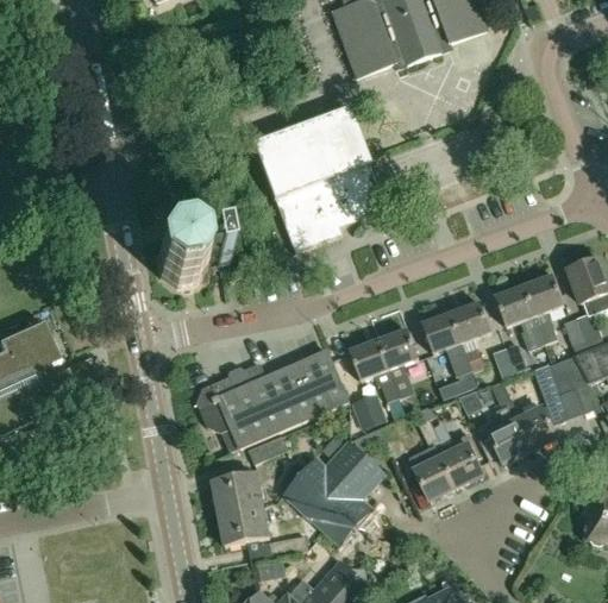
[(342,0),(343,7),(332,11),(356,76),(394,63),(395,68),(450,49),(447,43),(482,31),(486,30),(475,0),(342,0)]
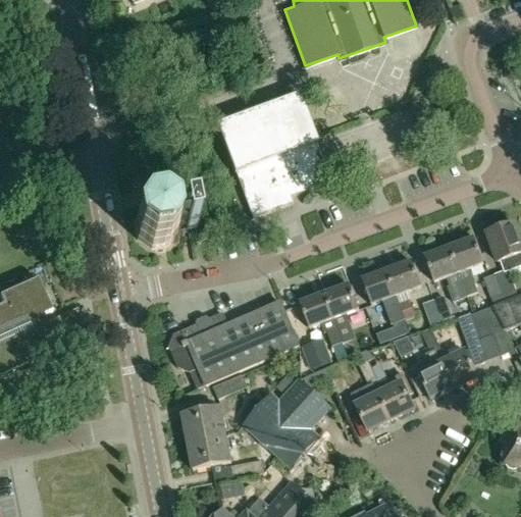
[(315,140),(317,140),(299,90),(215,120),(233,169),(235,169),(251,214),(292,200),(289,192),(329,177),(315,140)]
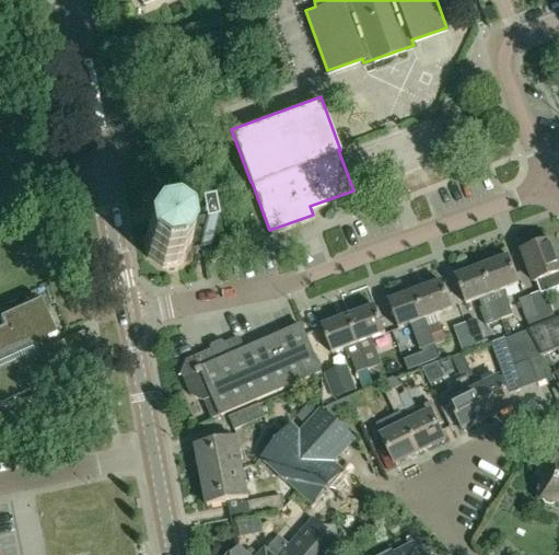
[(189,246),(189,245),(198,244),(198,245),(211,243),(207,221),(195,223),(196,230),(187,232),(187,228),(172,217),(153,220),(142,234),(146,253),(160,264),(178,261),(189,246)]
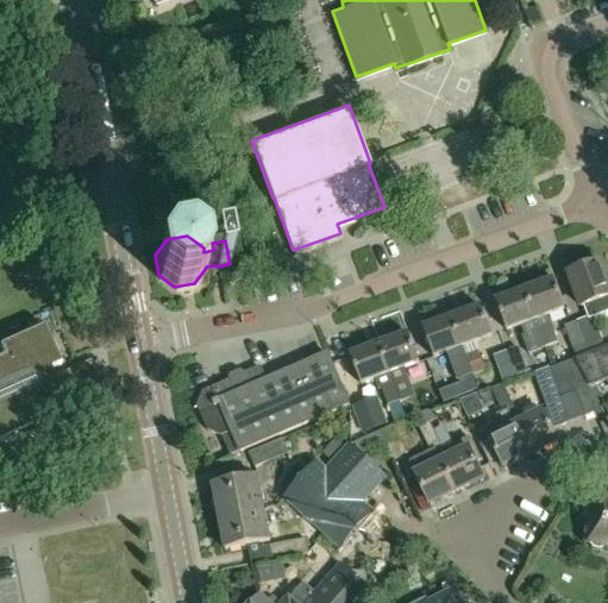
[(576,318),(587,345),(602,339),(601,334),(594,313),(607,307),(607,281),(599,258),(568,270),(581,303),(583,302),(588,313),(576,318)]
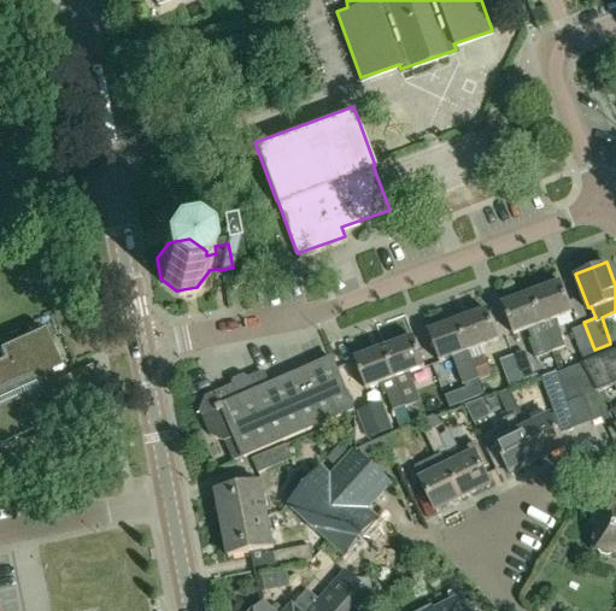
[(532,289),(552,347),(564,342),(555,315),(572,309),(561,278),(532,289)]
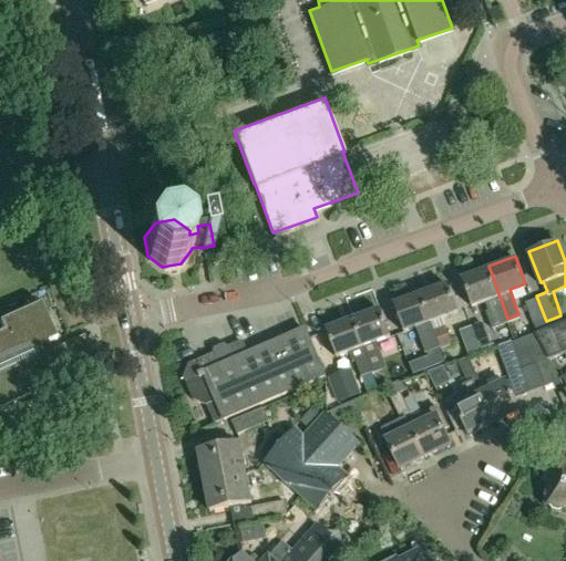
[(491,324),(507,319),(489,266),(461,276),(471,303),(484,298),(487,307),(485,308),(491,324)]
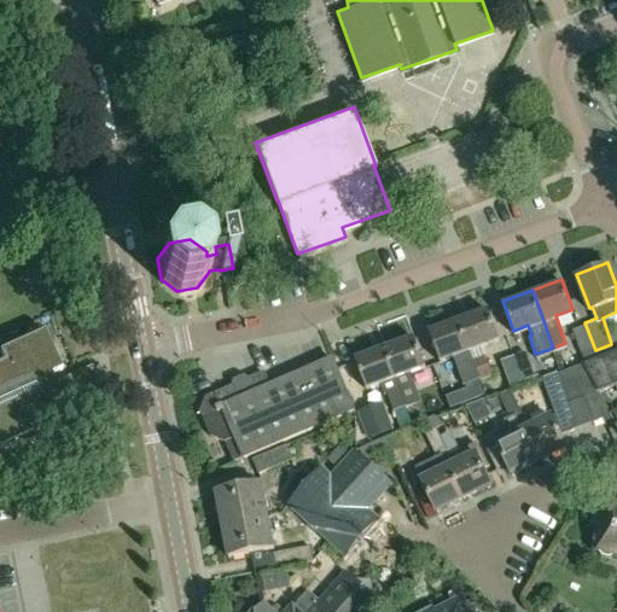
[(458,318),(469,348),(471,356),(473,355),(482,377),(493,373),(482,343),(499,336),(487,307),(458,318)]
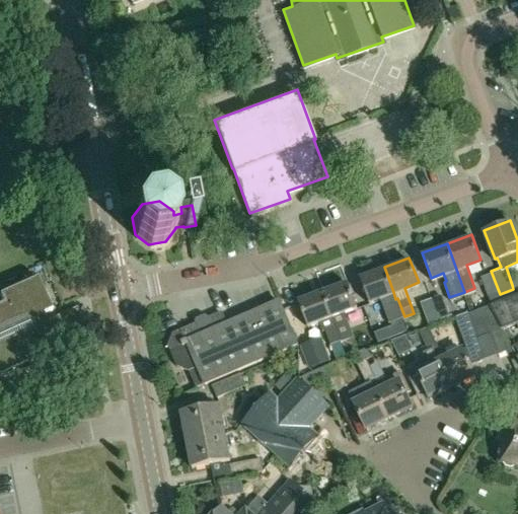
[(393,292),(384,267),(360,276),(369,301),(393,292)]
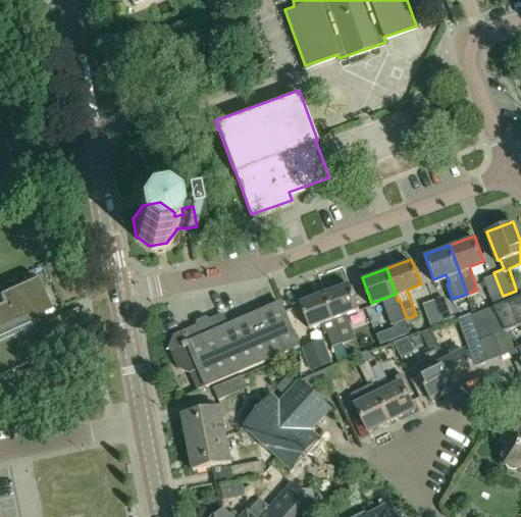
[(492,300),(503,296),(493,272),(483,275),(490,296),(492,300)]
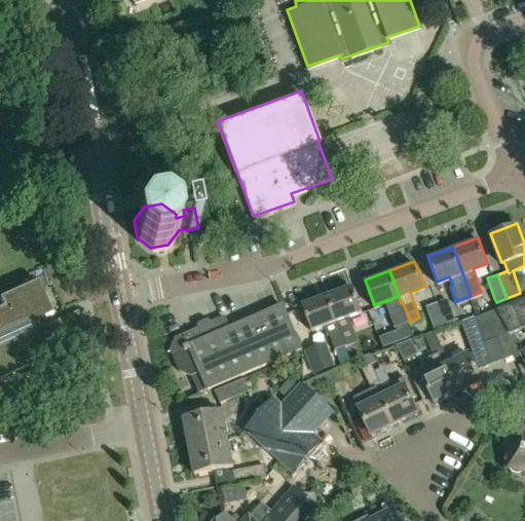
[(0,377),(16,369),(19,374),(33,368),(36,375),(85,352),(76,307),(44,322),(41,314),(51,310),(36,277),(0,294),(0,299),(2,304),(0,305),(0,377)]
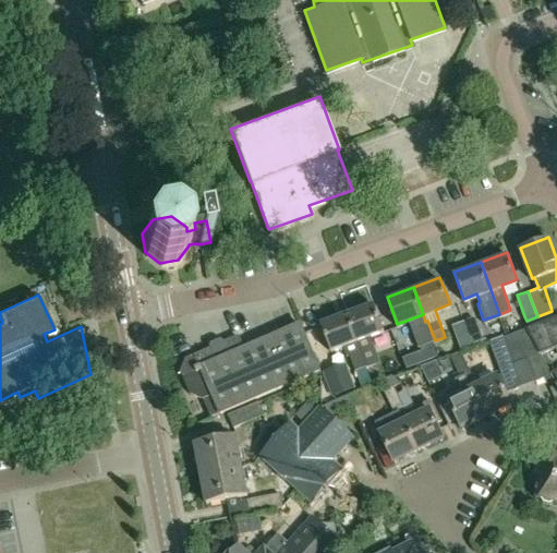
[(373,302),(347,311),(366,365),(377,361),(372,343),(373,343),(368,334),(383,328),(373,302)]
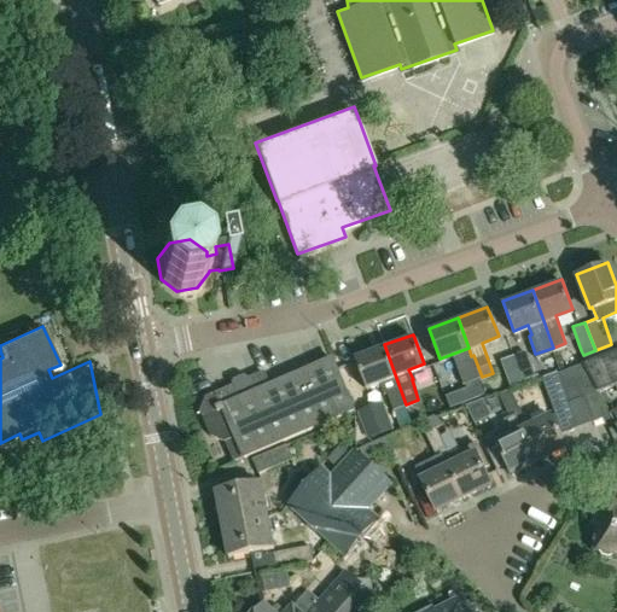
[(394,408),(406,404),(384,344),(355,355),(366,385),(382,379),(385,389),(386,389),(394,408)]
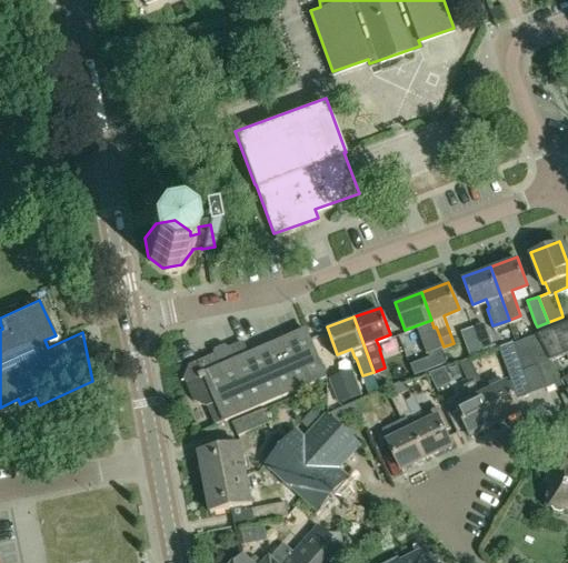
[(567,319),(565,321),(562,317),(548,322),(537,327),(538,330),(536,331),(550,357),(567,349),(567,319)]
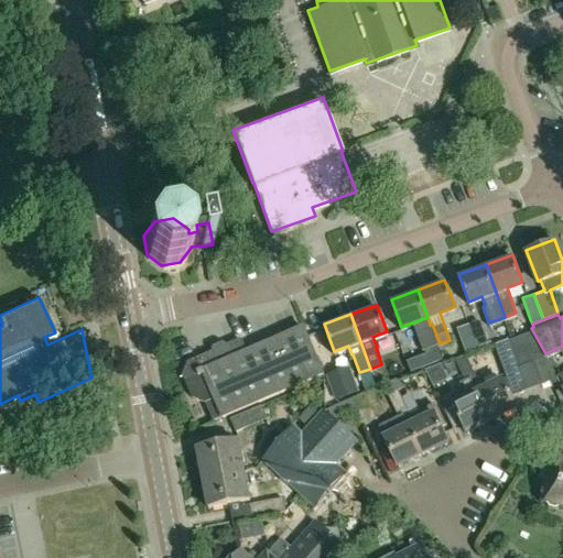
[(468,321),(477,345),(488,340),(479,317),(468,321)]
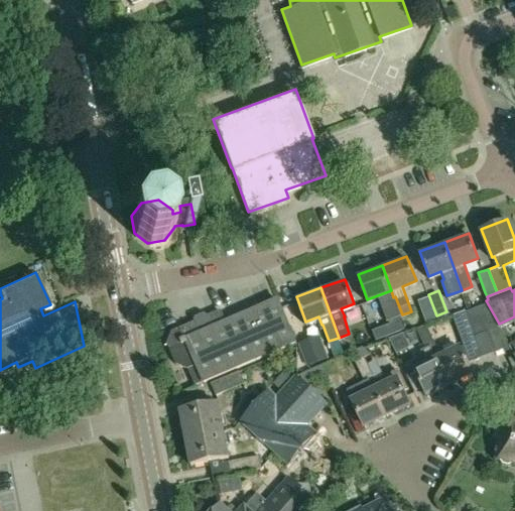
[(425,320),(436,315),(428,294),(417,297),(425,320)]
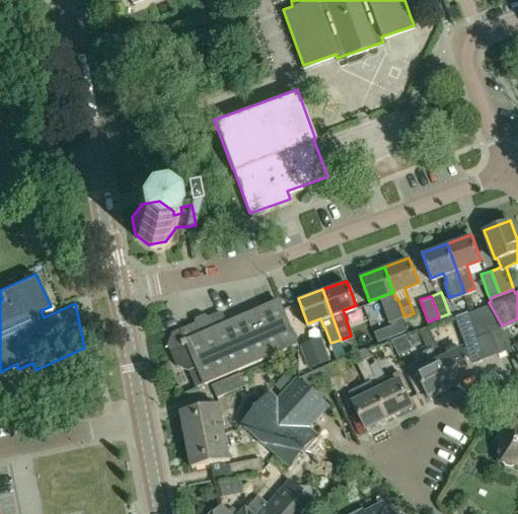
[(297,342),(279,298),(226,320),(221,309),(172,331),(167,342),(176,363),(189,368),(196,385),(297,342)]
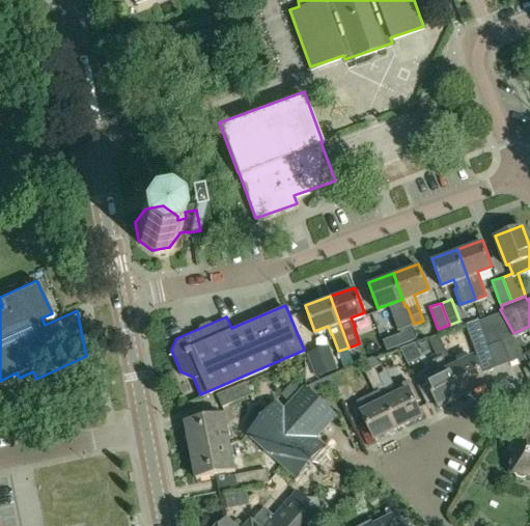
[(497,339),(513,333),(500,309),(487,314),(497,339)]
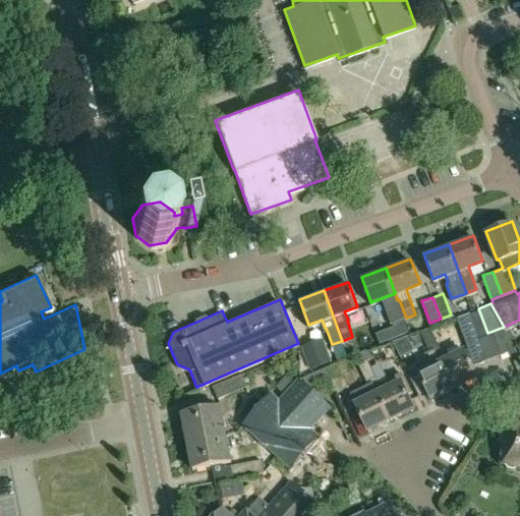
[(477,337),(487,333),(478,308),(467,312),(477,337)]
